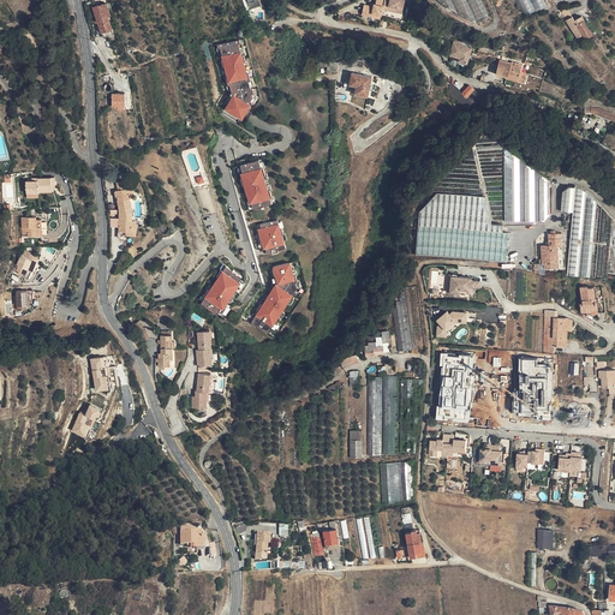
[(245,0),(249,10),(261,5),(260,0),(245,0)]
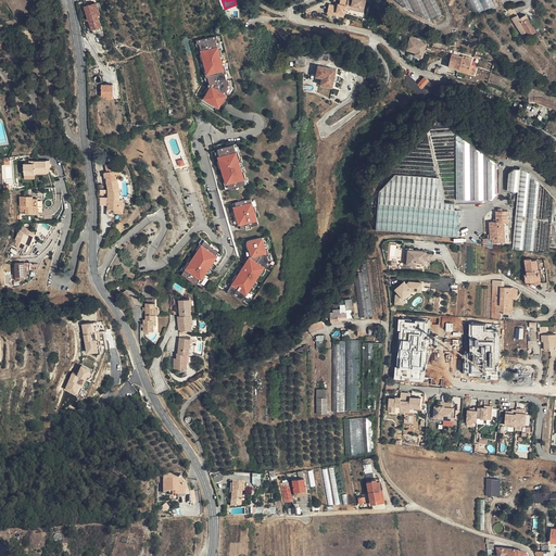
[(348,0),(340,0),(340,4),(336,4),(336,7),(329,5),(328,14),(337,16),(338,12),(345,13),(346,9),(348,0)]
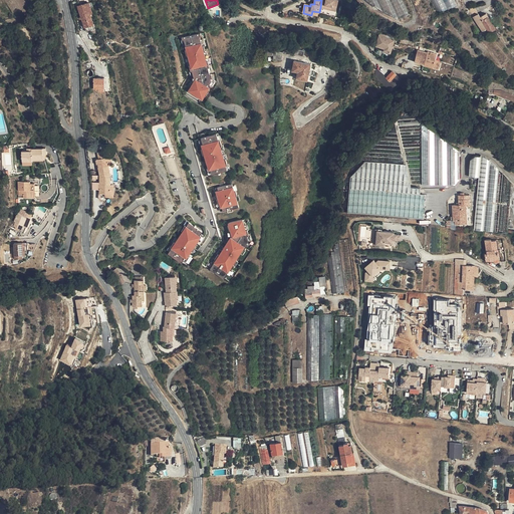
[(339,1),(333,0),(325,0),(326,0),(323,0),(321,0),(320,8),(325,9),(325,5),(333,7),(332,10),(337,11),(339,1)]
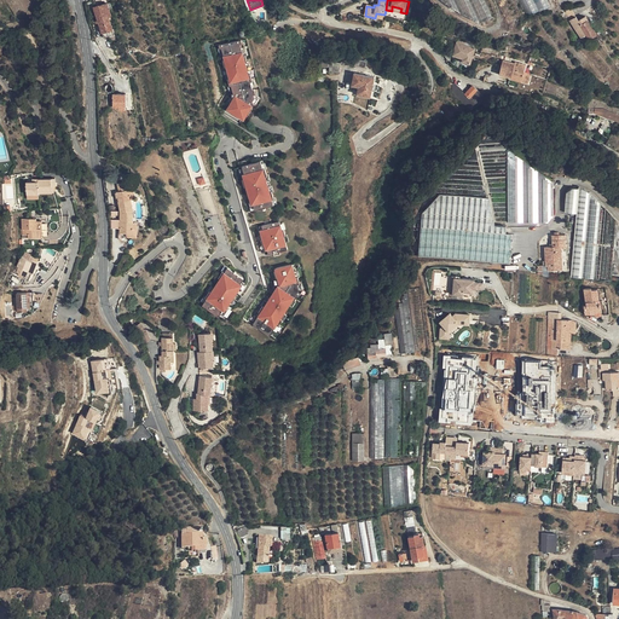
[(484,0),(440,0),(443,5),(452,1),(458,16),(469,11),(475,24),(492,17),(484,0)]
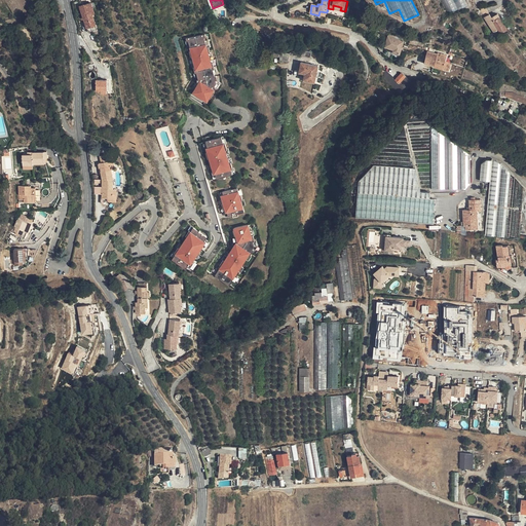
[(96,12),(91,1),(79,4),(86,28),(96,25),(92,13),(96,12)]
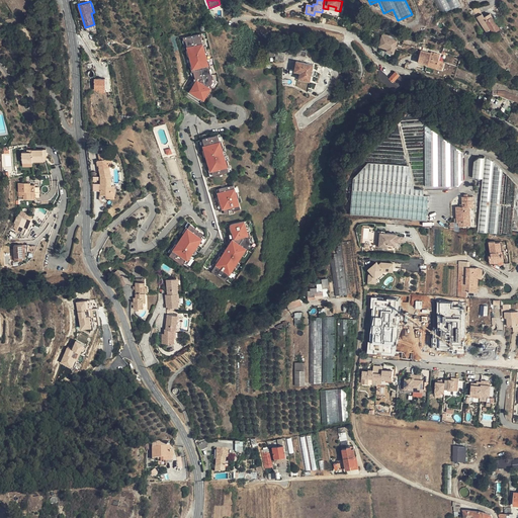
[(472,10),(478,17),(482,14),(478,7),(472,10)]
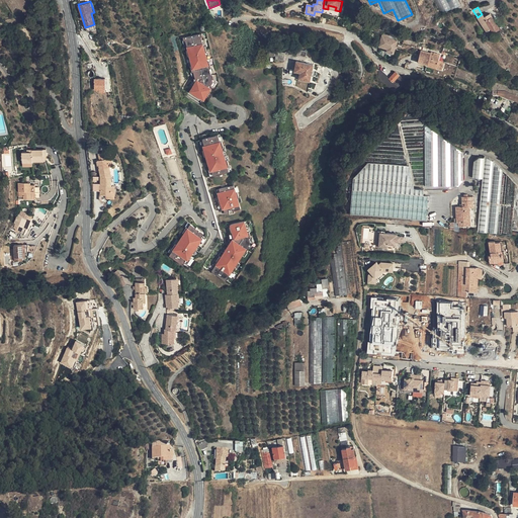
[(482,14),(478,17),(487,32),(491,29),(493,32),(499,29),(492,17),(491,14),(484,17),(482,14)]
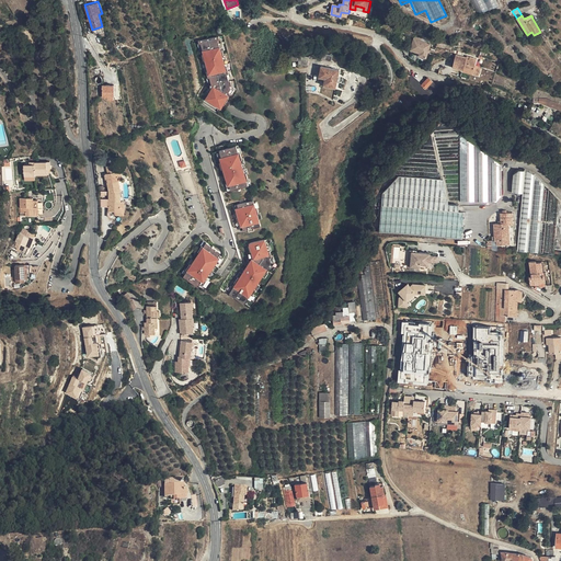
[(381,26),(373,23),(370,30),(378,33),(381,26)]
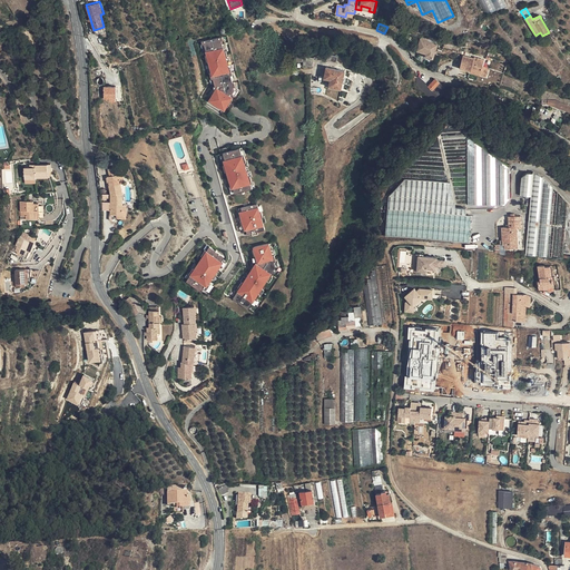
[(205,45),(215,89),(208,102),(226,111),(236,91),(224,38),(224,37),(207,41),(207,40),(200,42),(205,45)]
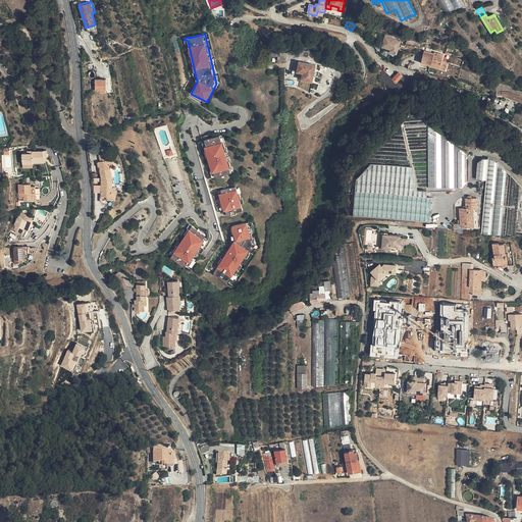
[(400,42),(385,36),(382,46),(390,49),(390,51),(397,53),(400,42)]
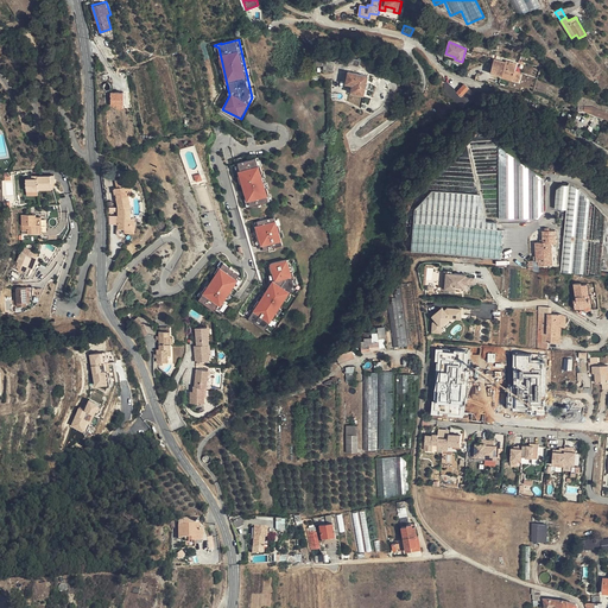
[(335,62),(325,59),(316,59),(316,67),(324,65),(323,69),(333,71),(335,62)]
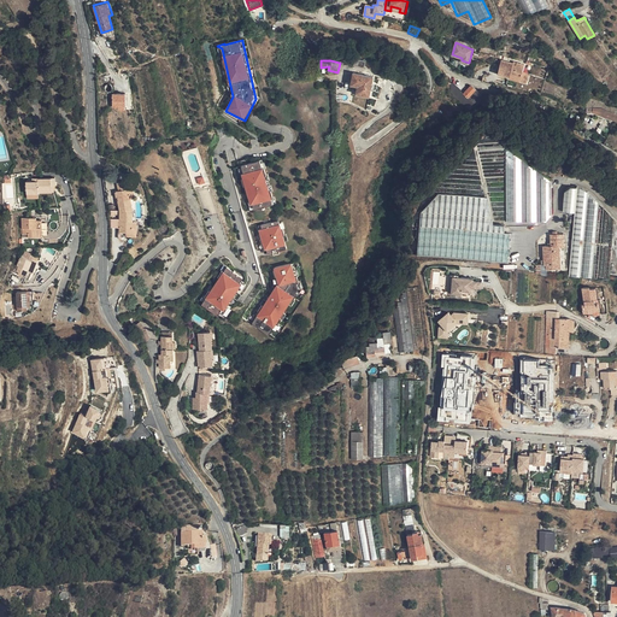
[(501,62),(498,74),(510,77),(509,78),(527,83),(529,74),(522,72),(524,65),(513,63),(512,64),(501,62)]
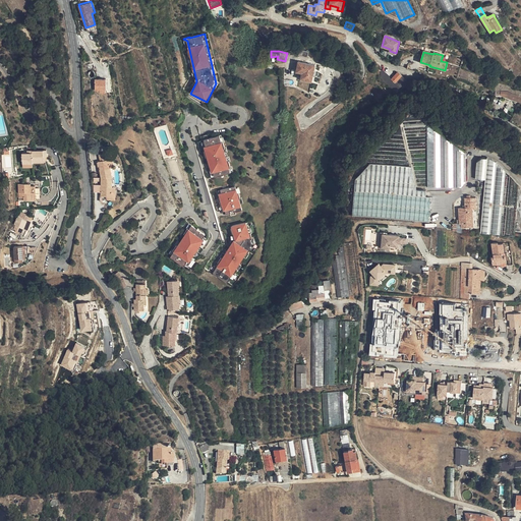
[(312,81),(315,65),(299,61),(296,71),(302,73),(301,78),(312,81)]
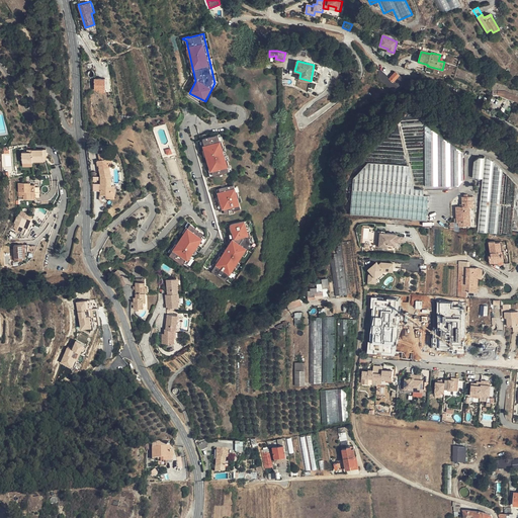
[(400,76),(397,72),(390,78),(382,70),(377,75),(385,84),(391,79),(393,82),(400,76)]
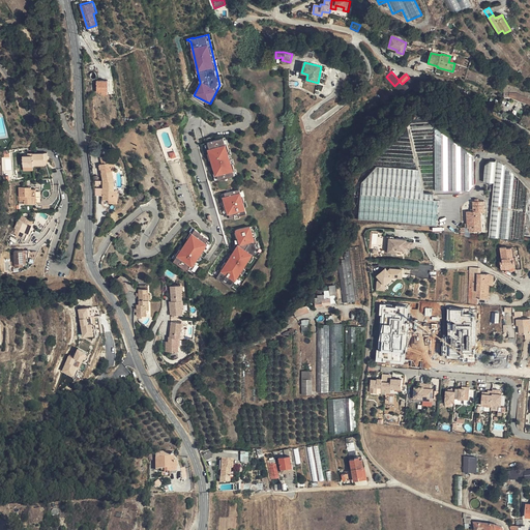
[(108,90),(108,81),(96,81),(96,92),(102,92),(102,95),(108,94),(108,90)]
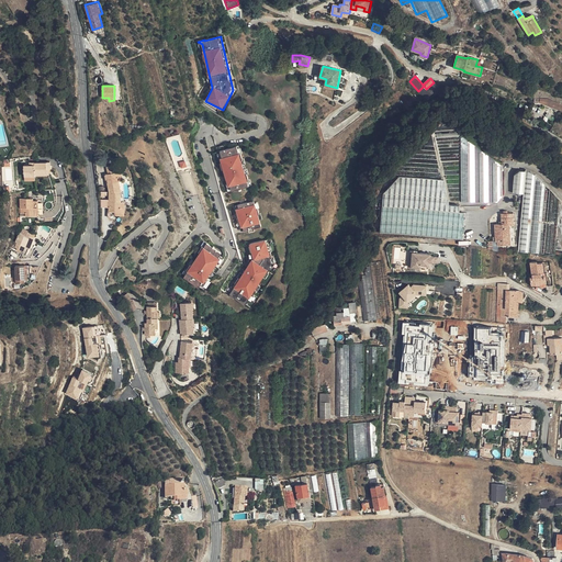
[(561,105),(548,100),(546,105),(561,111),(561,105)]
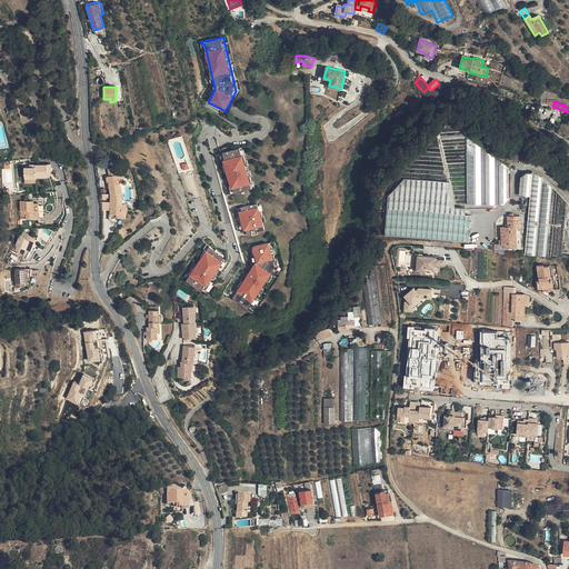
[(459,131),(448,132),(455,185),(465,183),(459,131)]
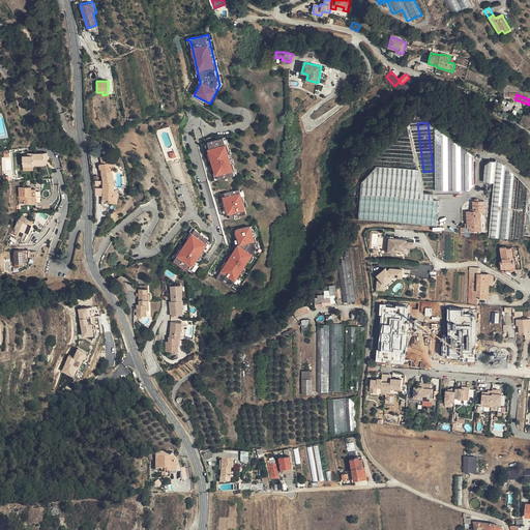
[(473,185),(473,156),(436,126),(434,190),(467,192),(473,185)]
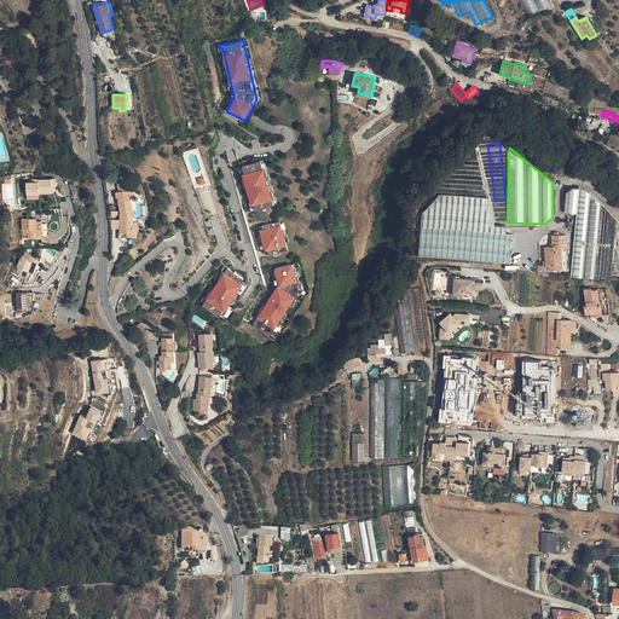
[(264,160),(243,165),(246,173),(243,174),(252,206),(254,204),(255,210),(275,206),(264,160)]
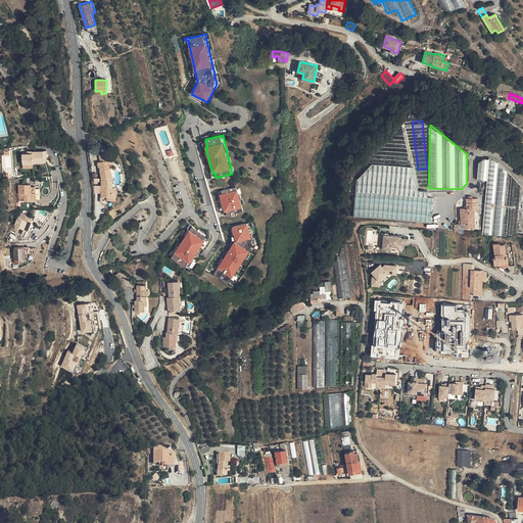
[(34,164),(33,162),(45,161),(44,151),(33,152),(33,154),(21,155),(22,165),(34,164)]
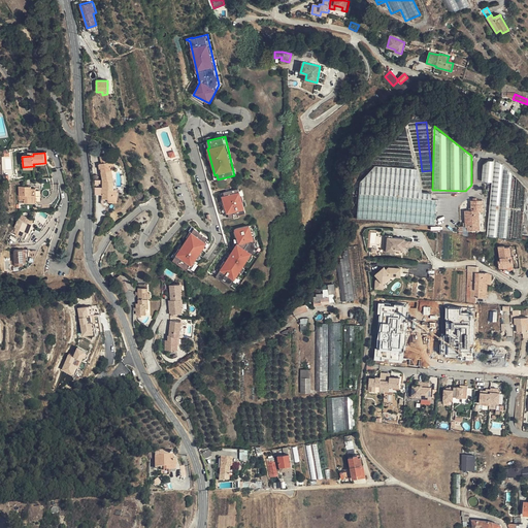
[(45,165),(47,163),(47,158),(48,158),(47,153),(44,153),(45,163),(33,164),(34,166),(45,165)]
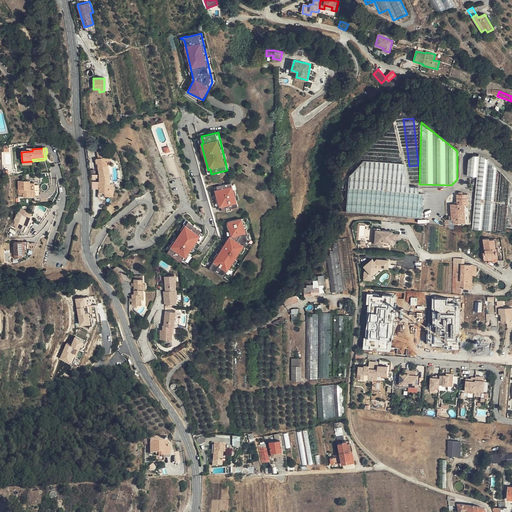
[(110,183),(110,174),(108,165),(108,164),(109,164),(108,157),(104,157),(103,151),(98,152),(99,159),(96,159),(97,167),(98,167),(100,175),(100,184),(99,184),(98,188),(100,188),(100,193),(105,193),(110,193),(110,184),(110,183)]
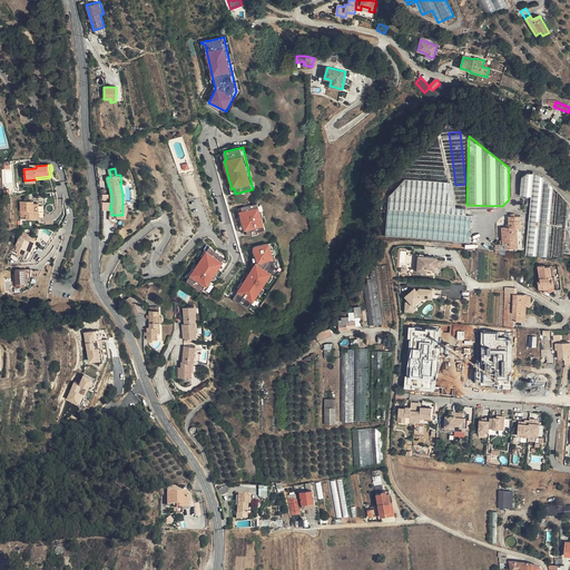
[(569,257),(569,215),(566,209),(567,205),(542,179),(532,174),(529,174),(527,175),(521,179),(519,198),(530,199),(523,255),(569,257)]
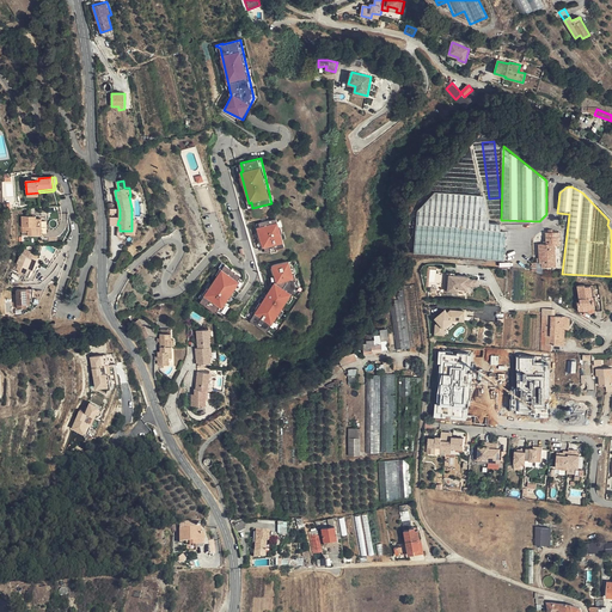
[(501,231),(501,224),(490,224),(485,201),(430,199),(418,212),(416,256),(506,261),(507,232),(501,231)]
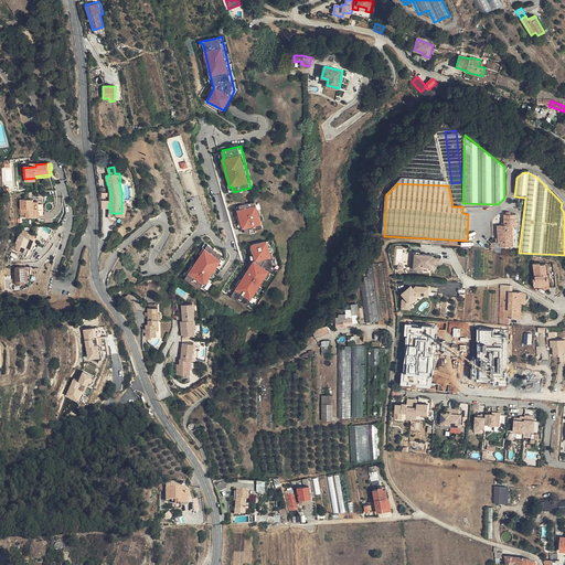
[(27,214),(27,216),(40,216),(40,202),(34,202),(30,202),(30,199),(21,199),(21,214),(27,214)]
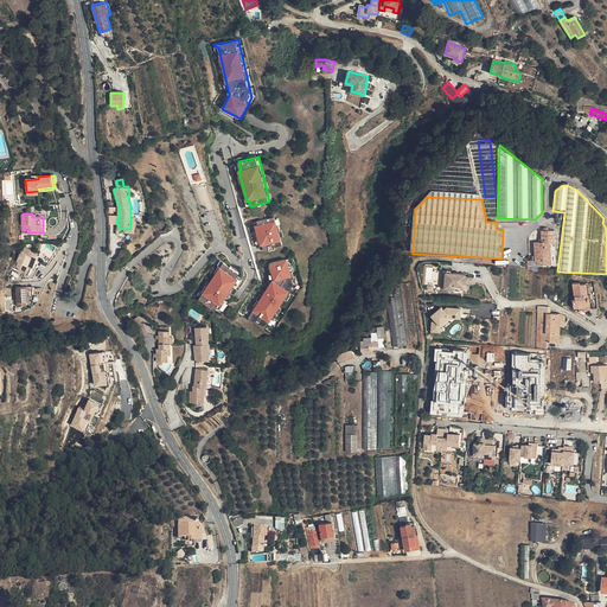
[(276,217),(254,223),(261,246),(263,246),(264,250),(275,247),(274,242),(282,240),(276,217)]
